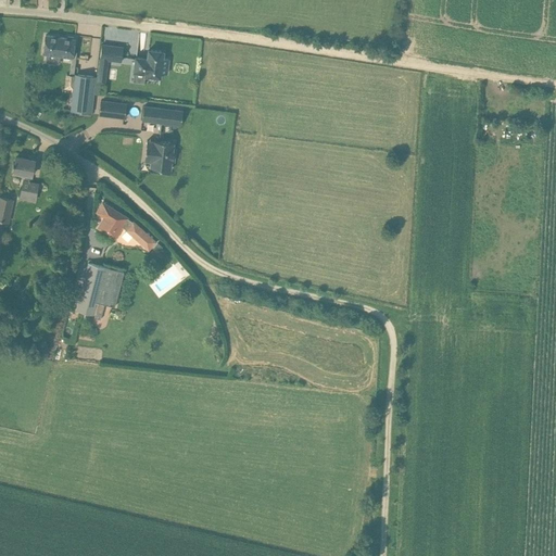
[(67,38),(46,35),(42,53),(47,54),(46,62),(59,64),(60,55),(72,58),(75,39),(73,39),(74,37),(67,36),(67,38)]
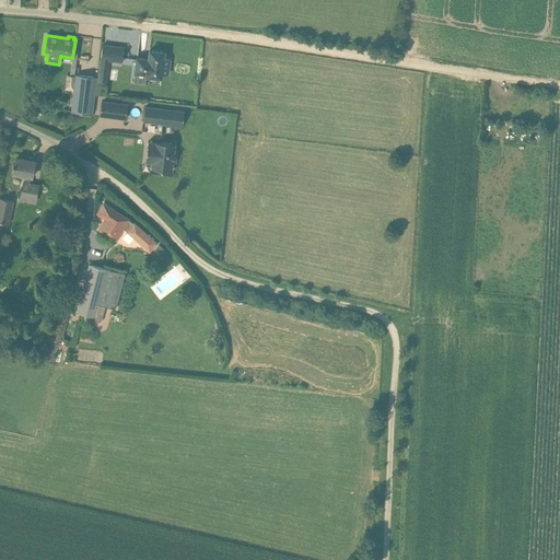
[(124,47),(102,45),(101,59),(123,61),(124,47)]
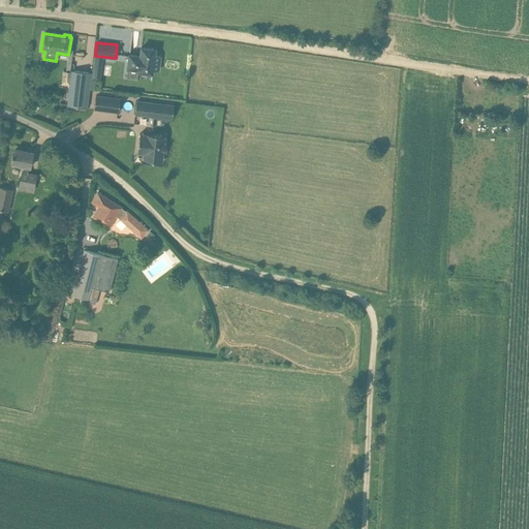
[(156,49),(142,47),(141,56),(129,54),(127,68),(138,69),(138,71),(152,73),(153,69),(159,70),(160,56),(155,55),(156,49)]
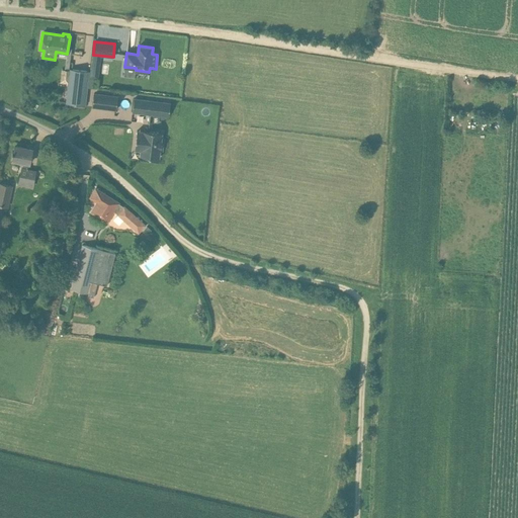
[(89,71),(70,69),(66,103),(85,105),(89,71)]
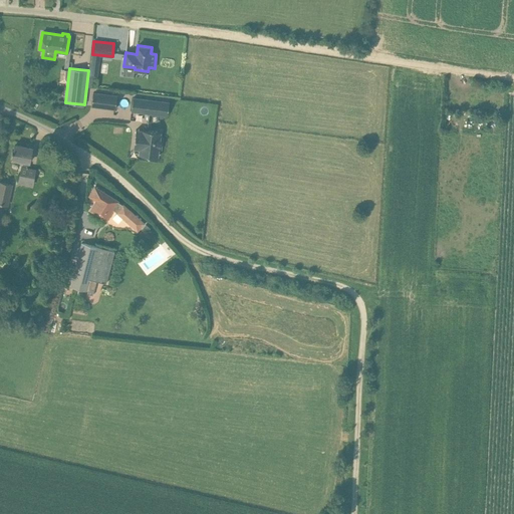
[(117,95),(93,92),(91,106),(115,109),(117,95)]
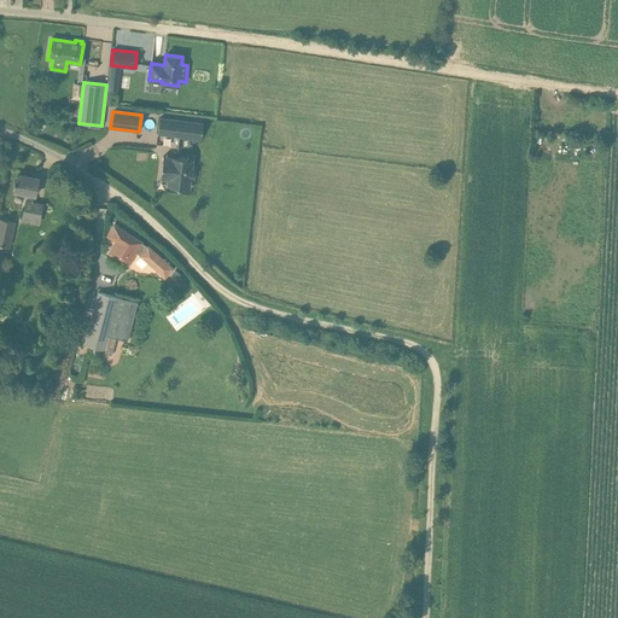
[(203,123),(159,117),(158,134),(200,139),(203,123)]
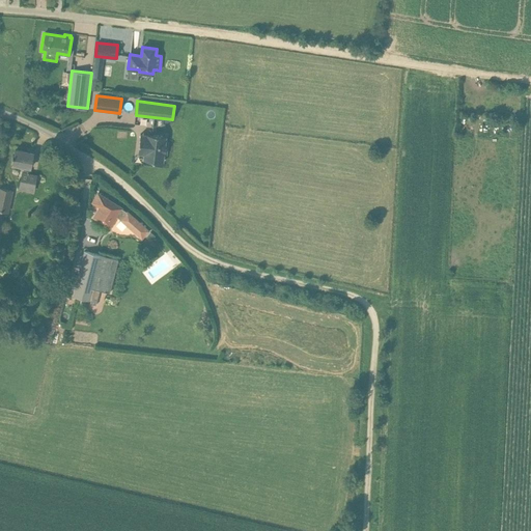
[(166,136),(146,134),(145,141),(140,140),(138,152),(144,154),(143,160),(163,162),(164,154),(166,155),(167,144),(165,144),(166,136)]
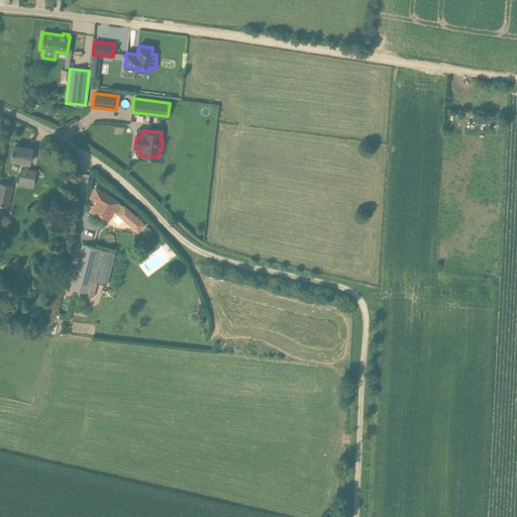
[(32,149),(14,145),(12,160),(23,162),(22,168),(21,168),(19,182),(32,184),(35,171),(28,169),(32,149)]
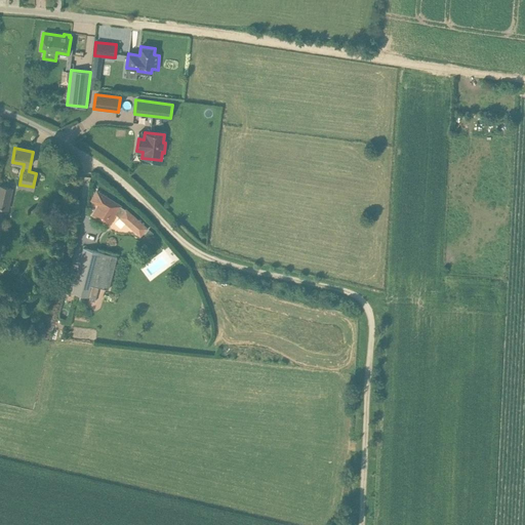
[(0,185),(0,207),(8,210),(13,188),(0,185)]
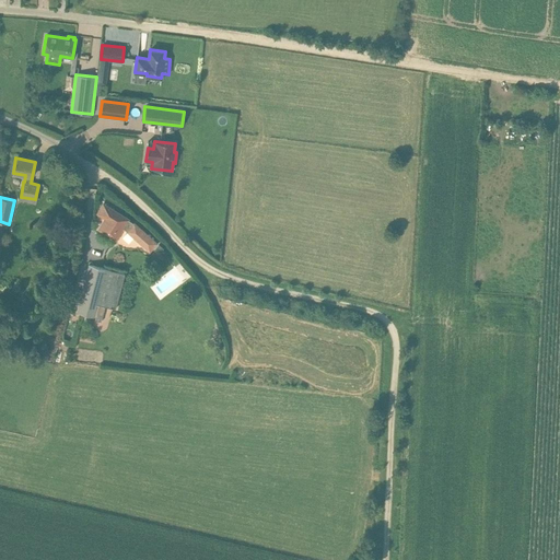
[(96,213),(104,219),(97,229),(116,241),(124,229),(127,231),(126,232),(127,232),(150,252),(158,243),(133,222),(133,223),(129,220),(129,219),(103,203),(96,213)]
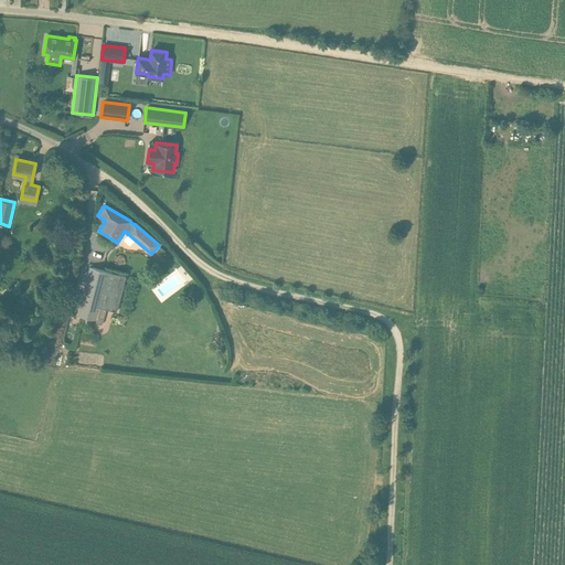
[(126,276),(89,267),(77,315),(97,320),(100,307),(117,311),(126,276)]
